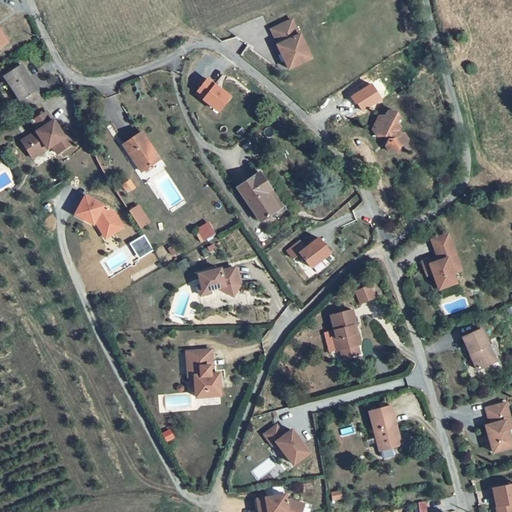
[(271,27),(279,43),(278,43),(282,52),(285,59),(289,67),(311,56),(300,32),(299,33),(292,18),(271,27)]
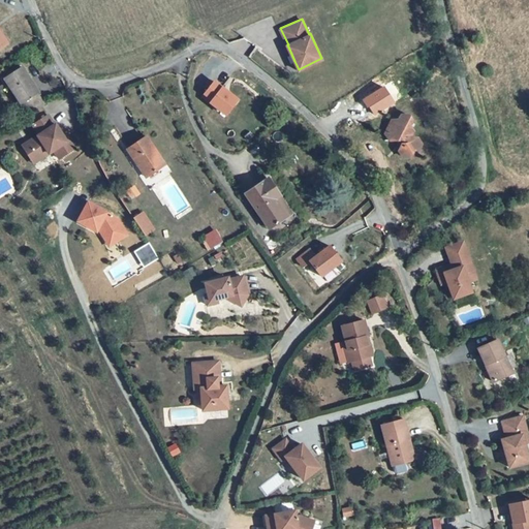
[(0,43),(13,33),(6,24),(2,26),(0,23),(0,43)]
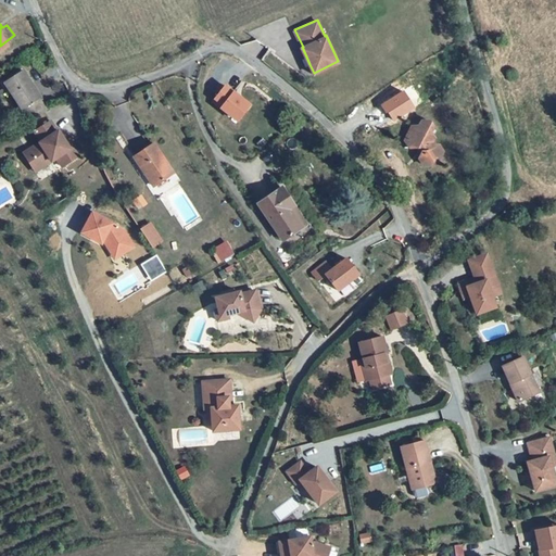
[(29,103),(37,117),(53,108),(46,93),(48,92),(32,64),(11,77),(28,104),(29,103)]
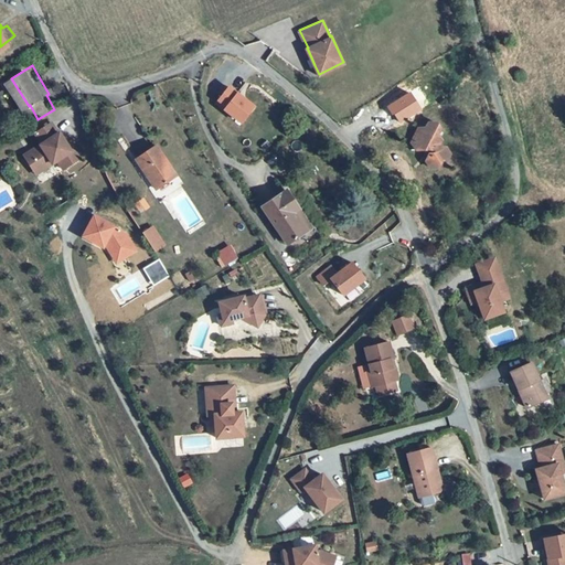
[(213,102),(240,124),(255,105),(228,83),(213,102)]
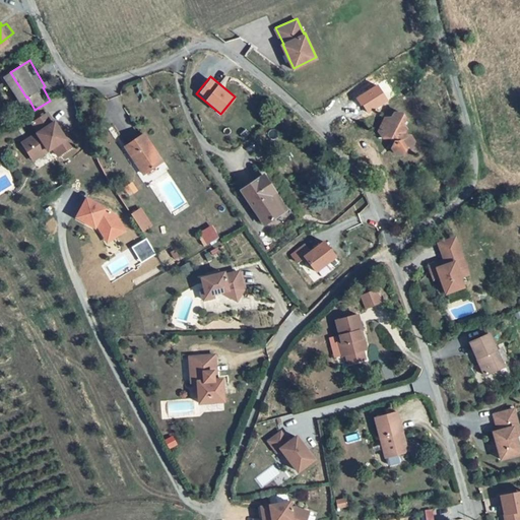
[(397,139),(392,150),(395,155),(403,154),(405,148),(411,148),(414,142),(409,136),(408,137),(407,137),(407,136),(407,129),(405,127),(409,120),(405,115),(394,115),(392,120),(386,119),(381,131),(383,139),(397,139)]
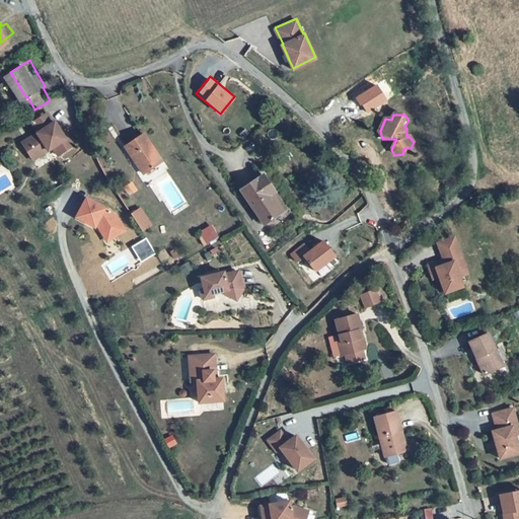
[(54,149),(59,157),(71,148),(63,135),(55,123),(53,124),(48,117),(33,126),(40,133),(23,144),(29,154),(34,151),(40,158),(54,149)]
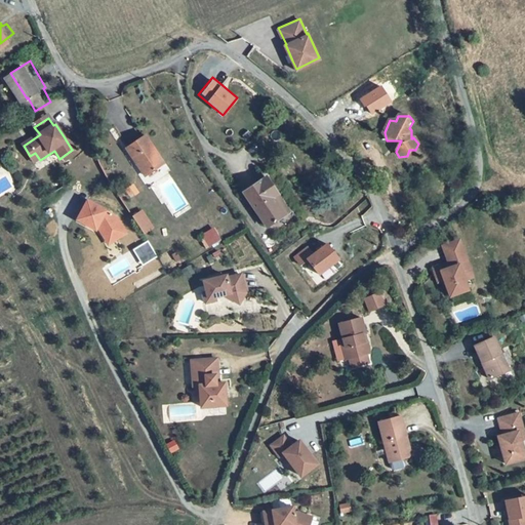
[(145,134),(125,149),(136,164),(139,161),(151,175),(165,164),(145,134)]
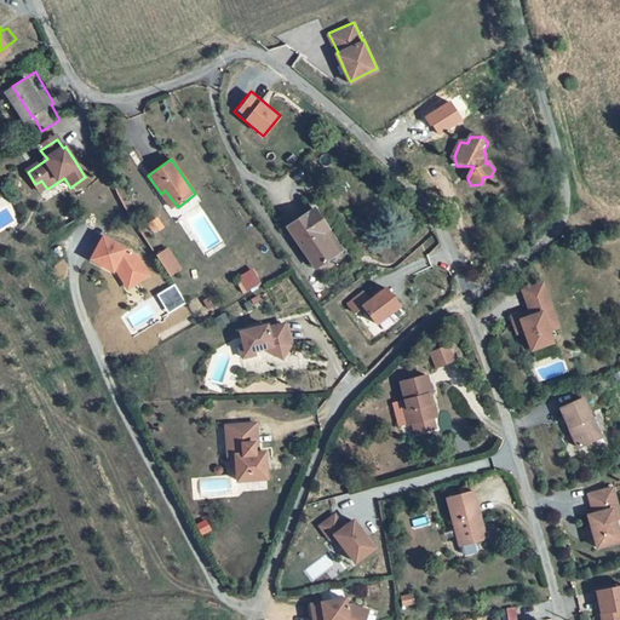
[(75,161),(85,177),(89,176),(80,160),(75,161)]
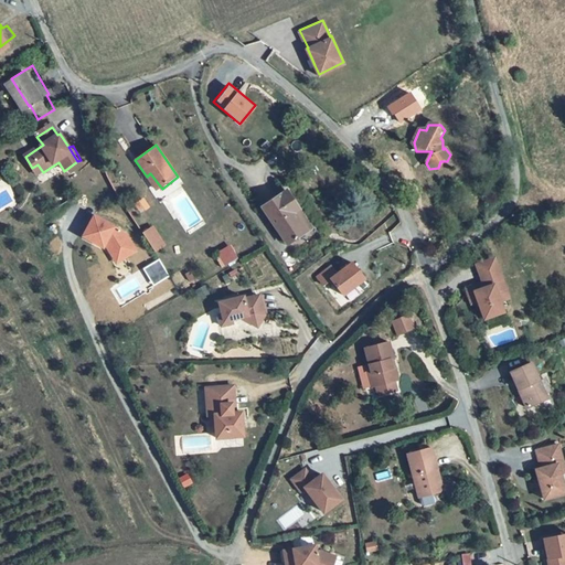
[(32,168),(36,176),(43,172),(38,164),(32,168)]
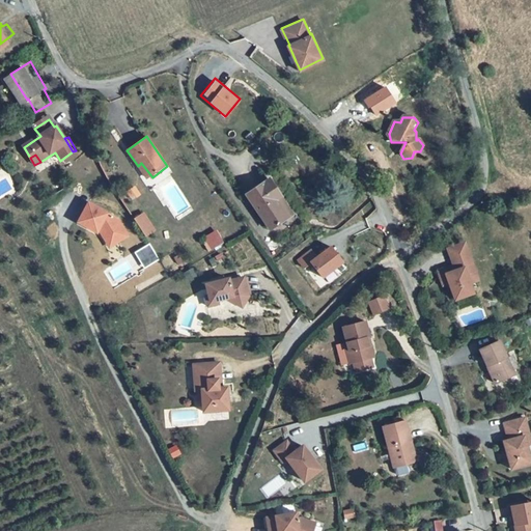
[(138,166),(148,179),(152,177),(141,163),(138,166)]
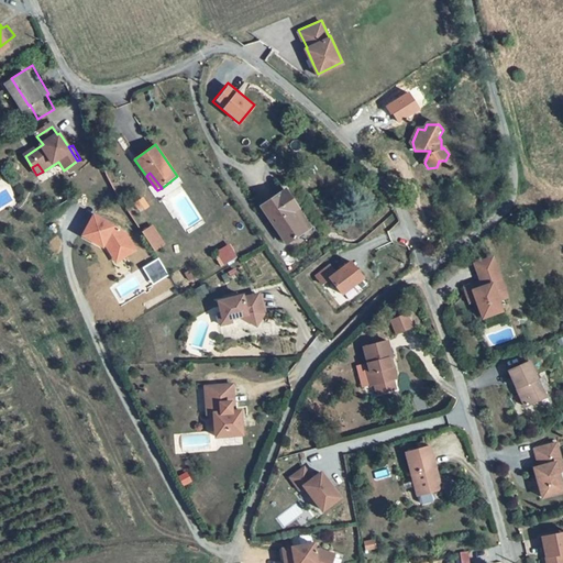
[(261,203),(285,240),(304,229),(302,227),(290,208),(295,205),(284,188),(261,203)]
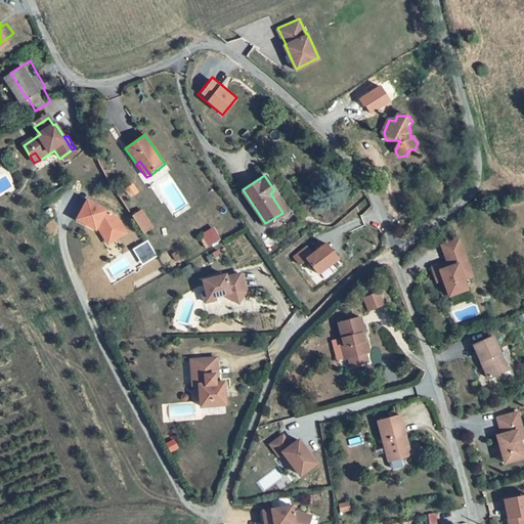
[(281,211),(288,209),(274,190),(270,193),(281,211)]
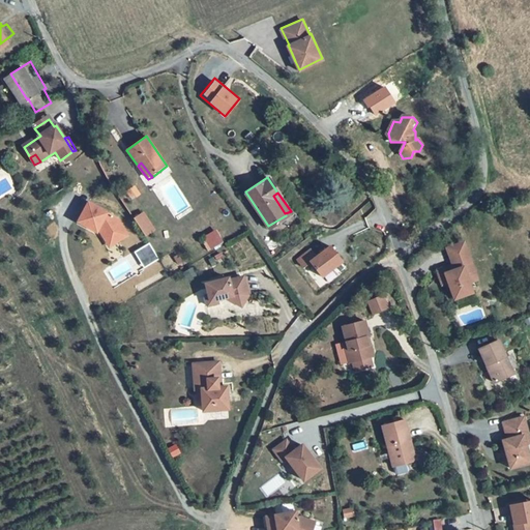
[(87,198),(76,217),(95,228),(97,225),(100,226),(99,228),(104,236),(112,231),(116,238),(126,231),(116,215),(87,198)]
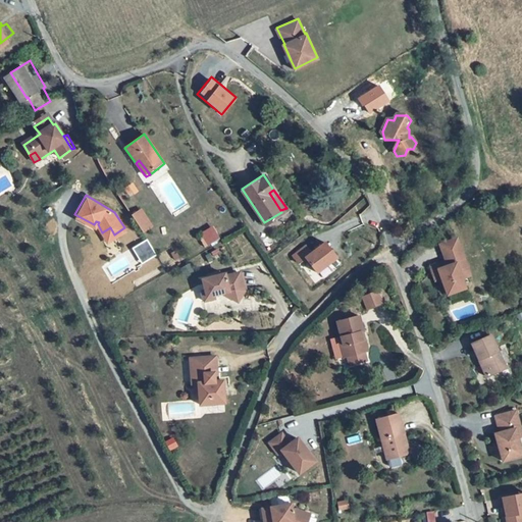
[(138,209),(131,213),(140,226),(146,222),(138,209)]
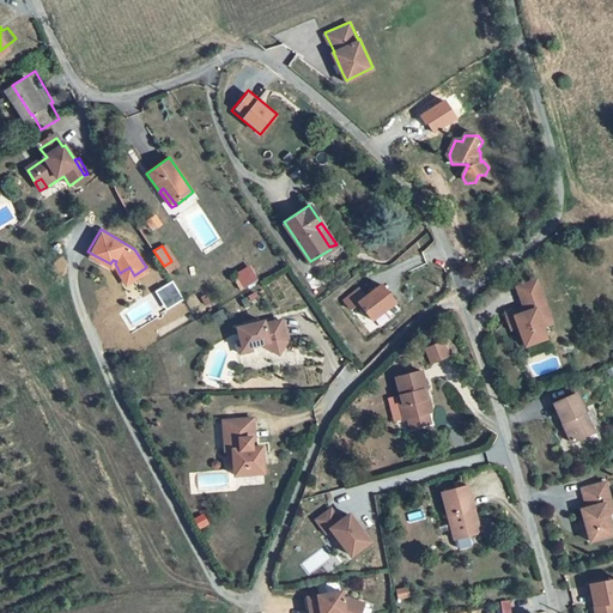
[(231,275),(241,290),(259,279),(250,265),(231,275)]
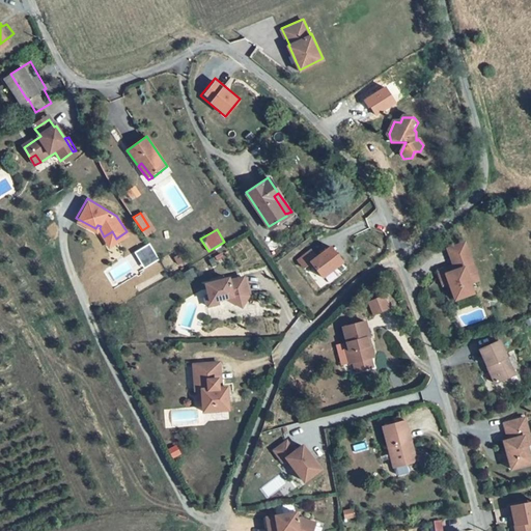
[(112,231),(104,236),(108,243),(116,239),(112,231)]
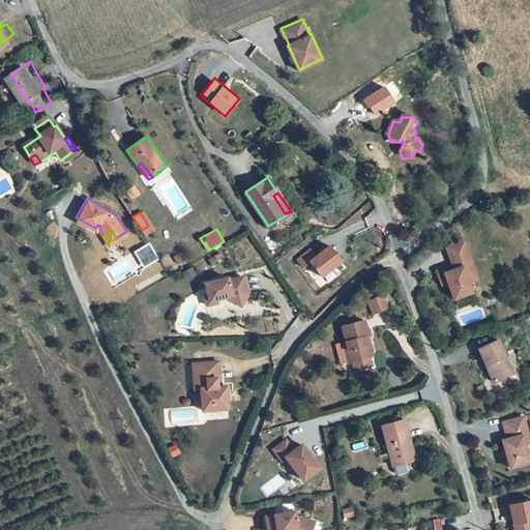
[(453,263),(454,268),(445,271),(448,281),(449,284),(475,272),(464,240),(447,245),(453,263)]
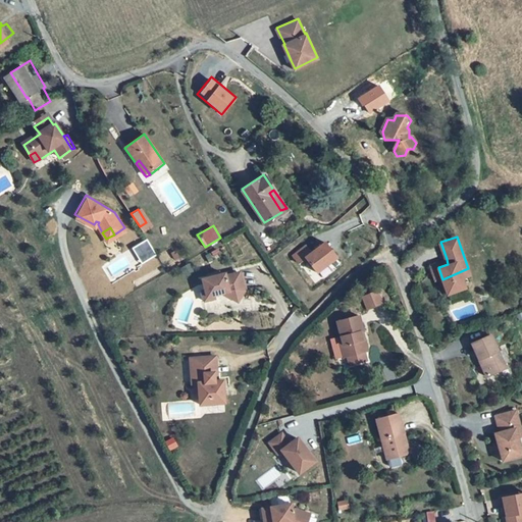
[(305,258),(317,273),(337,256),(324,239),(310,250),(305,243),(291,255),(298,264),(305,258)]
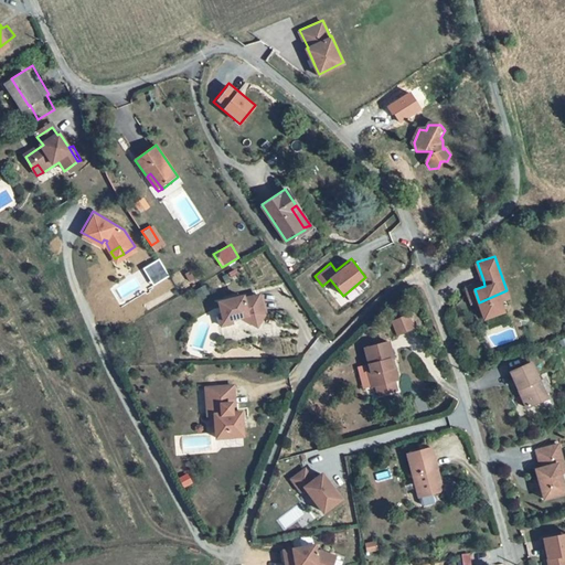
[(466,287),(471,301),(478,299),(475,289),(484,286),(483,280),(466,287)]
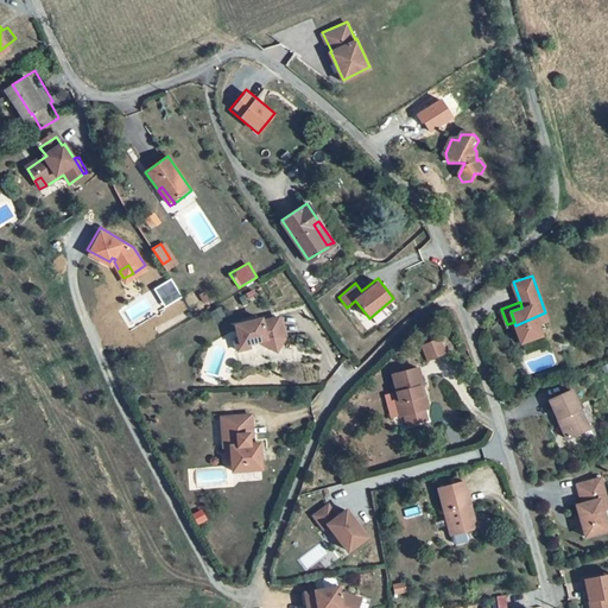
[(545,312),(515,325),(521,341),(542,334),(538,322),(548,318),(545,312)]
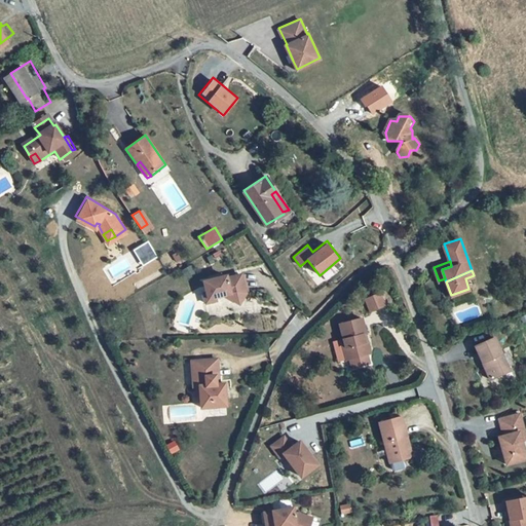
[(204,280),(207,291),(210,301),(217,299),(216,296),(226,294),(240,302),(242,299),(247,292),(241,273),(227,276),(226,274),(204,280)]
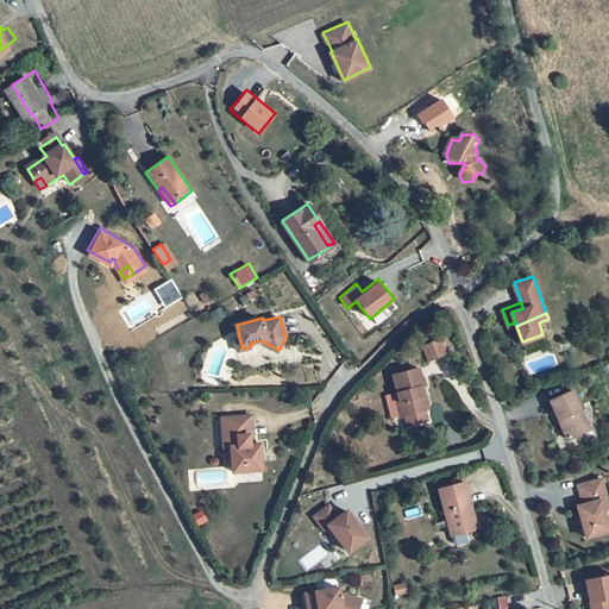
[(440,337),(424,344),(429,358),(446,351),(440,337)]
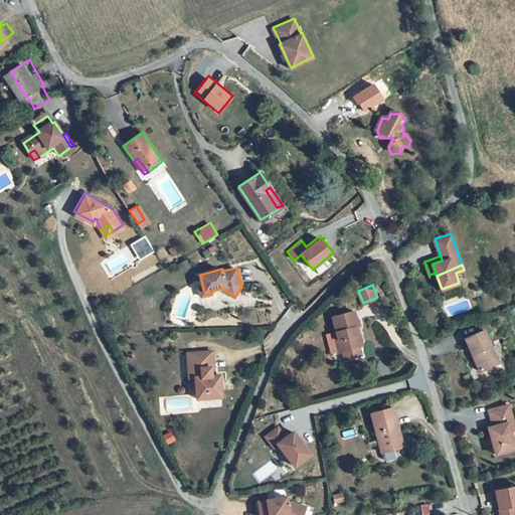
[(358,324),(354,309),(333,315),(338,337),(337,337),(340,350),(343,349),(345,358),(362,354),(360,345),(363,344),(360,332),(357,333),(355,325),(358,324)]
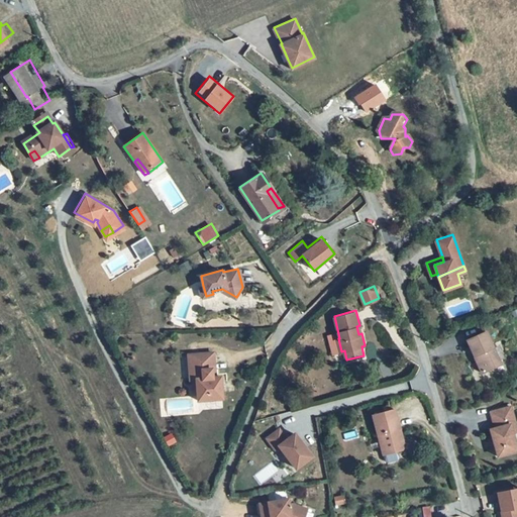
[(501,363),(486,329),(468,338),(483,372),(501,363)]
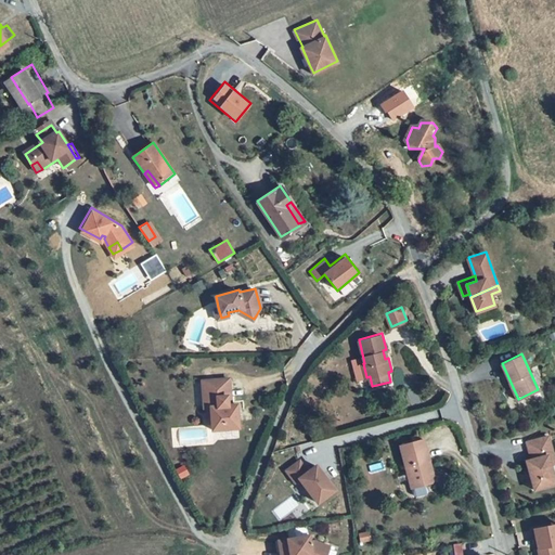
[(230,377),(203,379),(205,407),(211,405),(214,429),(240,426),(237,403),(232,403),(229,403),(228,395),(231,395),(230,377)]
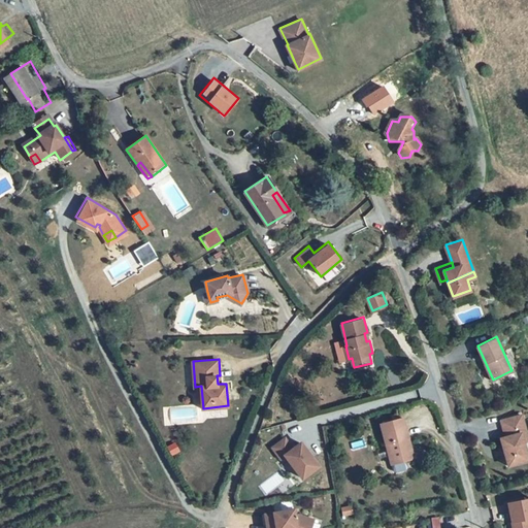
[(522,414),(501,419),(506,435),(501,436),(503,443),(523,437),(522,431),(527,430),(522,414)]
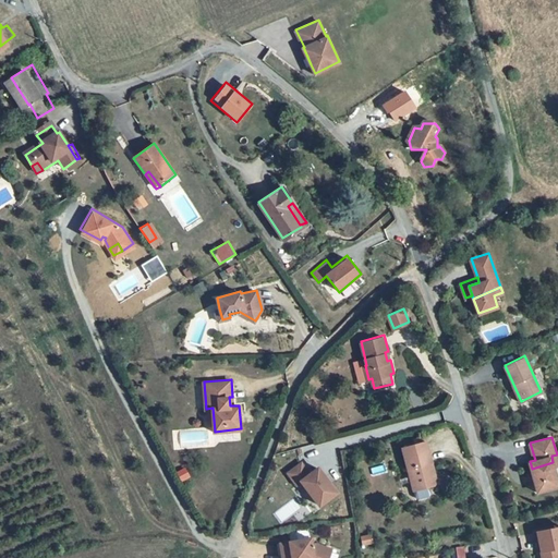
[(426,439),(402,446),(414,488),(434,484),(437,478),(434,468),(432,469),(429,462),(433,461),(426,439)]
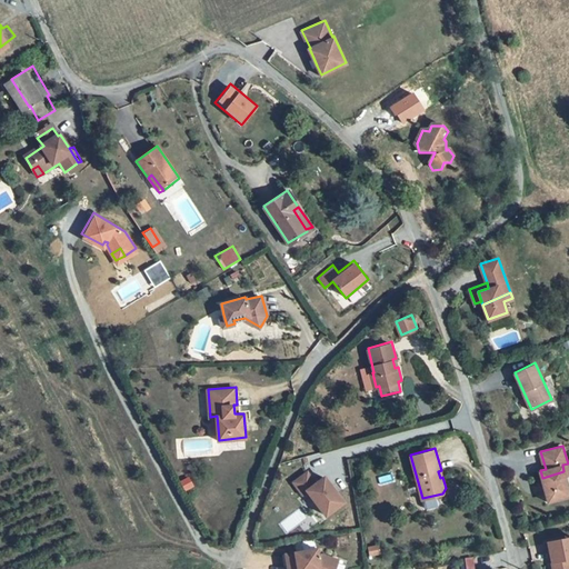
[(309,470),(296,480),(305,492),(309,489),(327,513),(345,501),(327,476),(318,482),(309,470)]
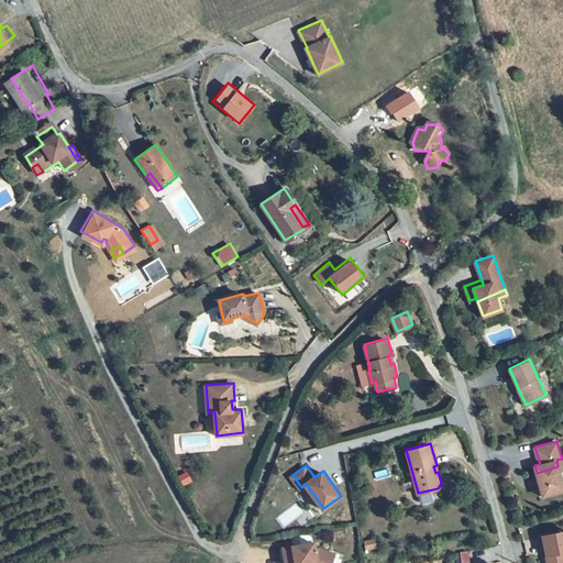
[(558,466),(537,473),(543,495),(562,489),(562,483),(559,470),(558,466)]
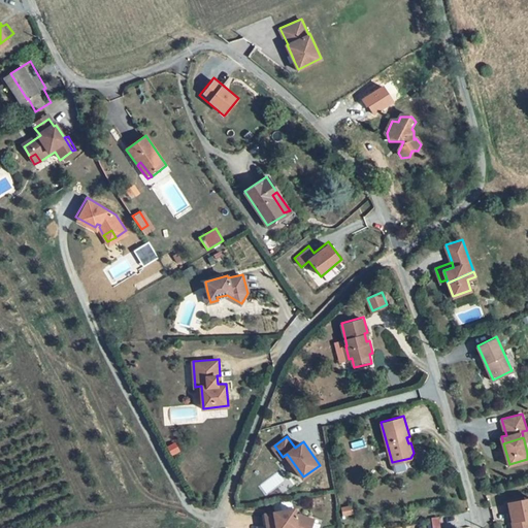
[(527,527),(527,497),(509,501),(514,527),(527,527)]
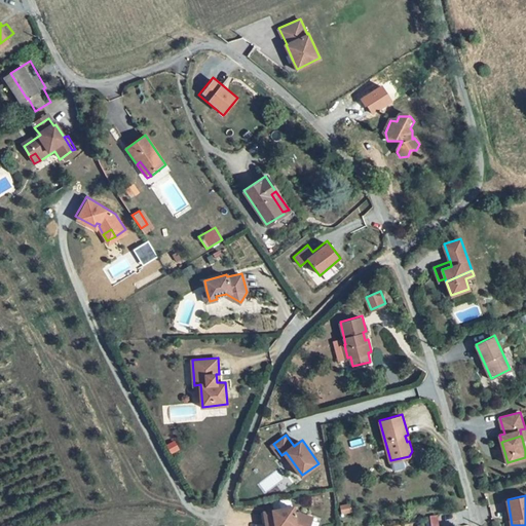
[(270,513),(272,525),(315,525),(320,518),(305,513),(300,514),(299,508),(270,513)]
